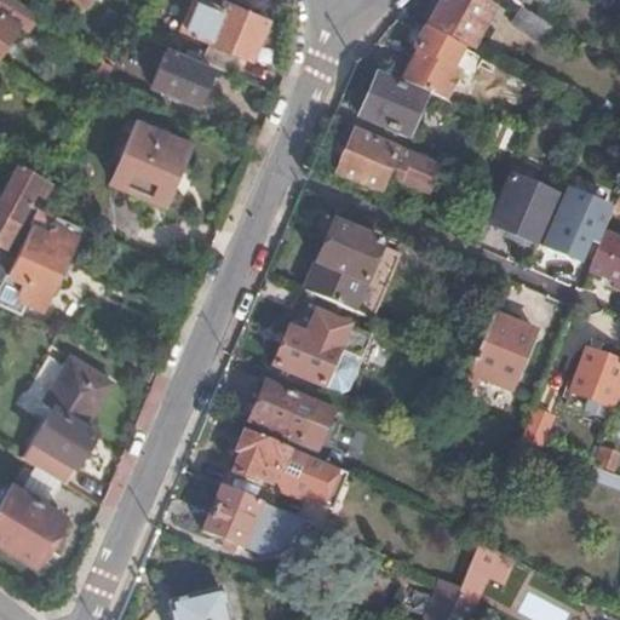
[(0,0),(0,53),(18,26),(15,23),(26,7),(13,0),(0,0)]
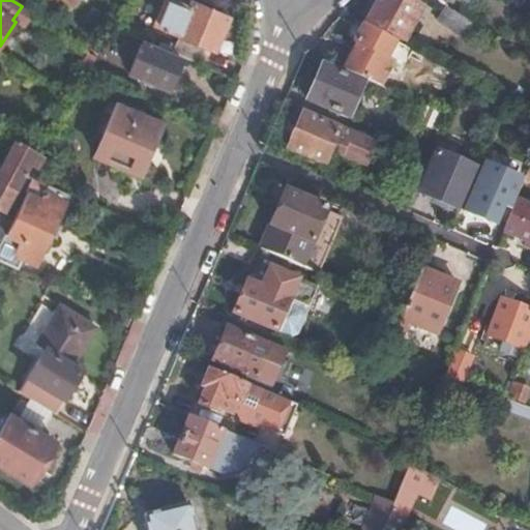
[(168,52),(195,63),(202,48),(210,51),(225,18),(189,2),(186,7),(170,0),(164,0),(152,25),(176,36),(168,52)]
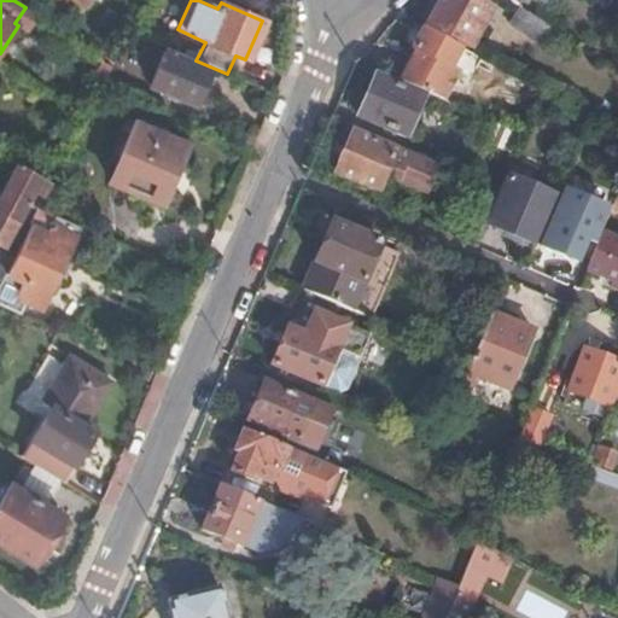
[(488,7),(472,0),(444,0),(443,5),(437,3),(426,24),(467,46),(488,7)]
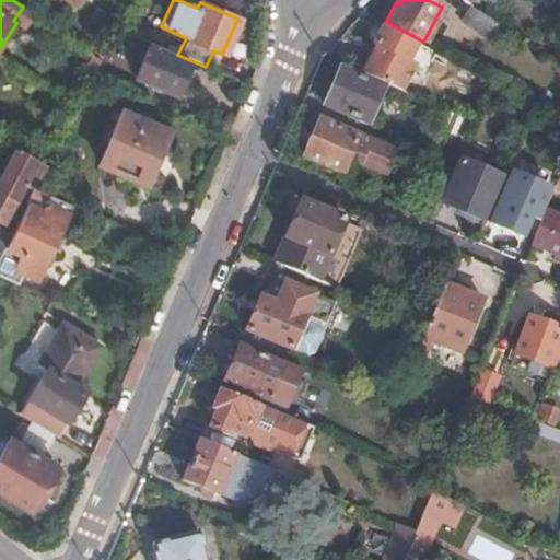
[(485,37),(496,22),(471,4),(459,20),(485,37)]
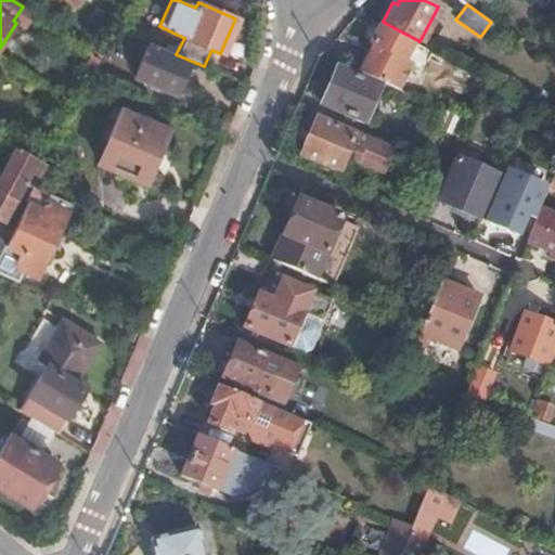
[(13,21),(16,23),(25,28),(35,14),(23,7),(13,21)]
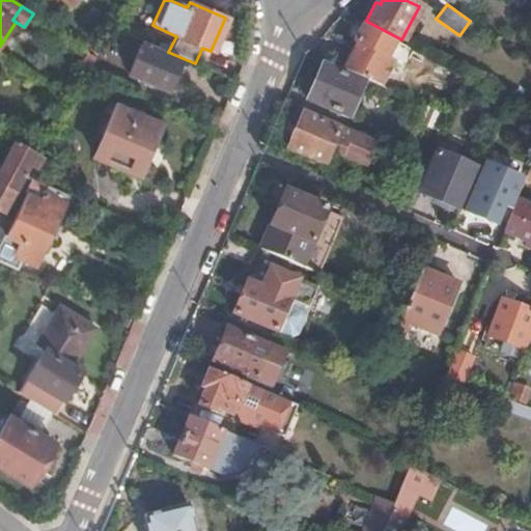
[(357,42),(342,71),(382,87),(394,64),(385,58),(389,50),(395,39),(364,22),(355,39),(357,42)]
